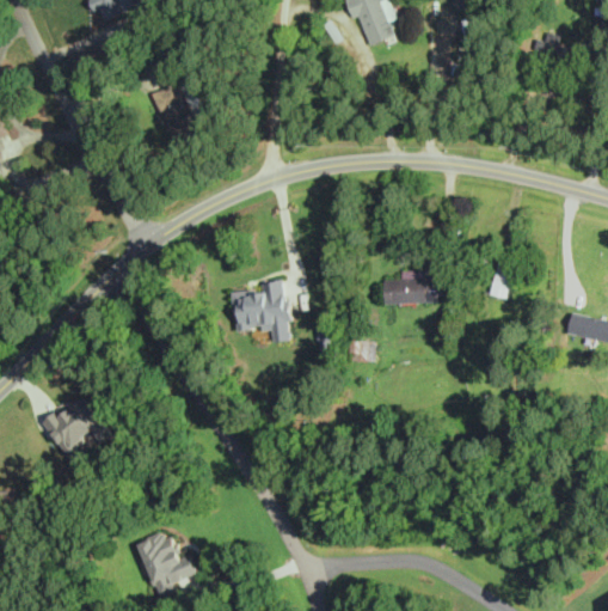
[(88,0),(98,20),(143,2),(142,0),(88,0)]
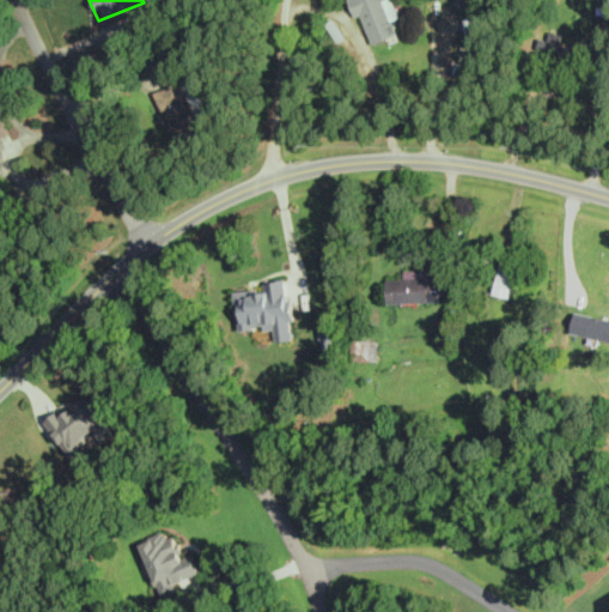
[(346,0),(353,19),(360,17),(370,46),(395,37),(381,0),(346,0)]
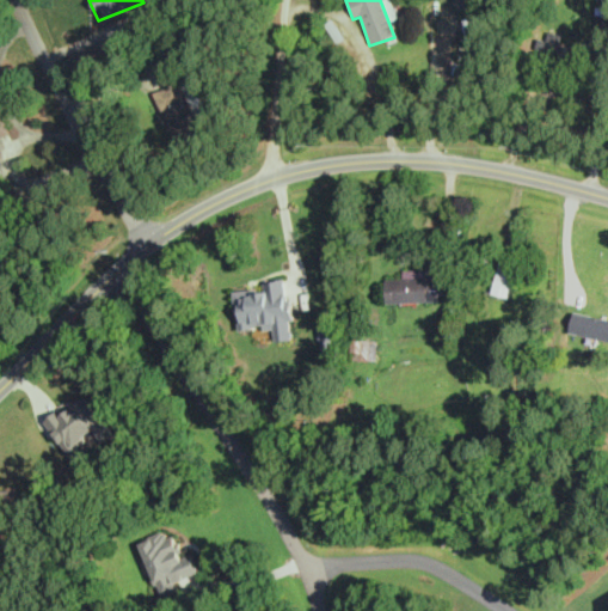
[(454,0),(454,13),(477,13),(477,0),(454,0)]
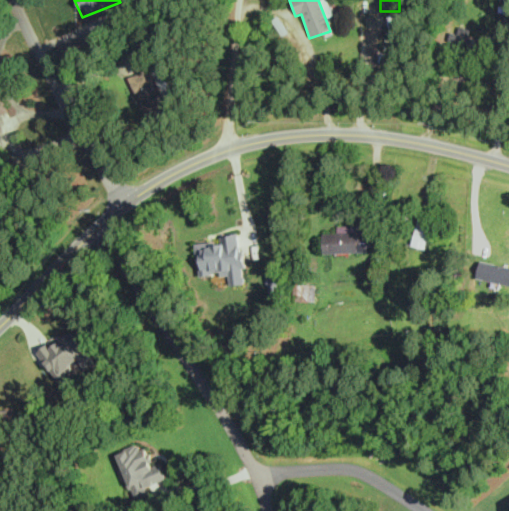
[(468,35),(469,32),(458,26),(450,39),(484,58),(490,48),(468,35)]
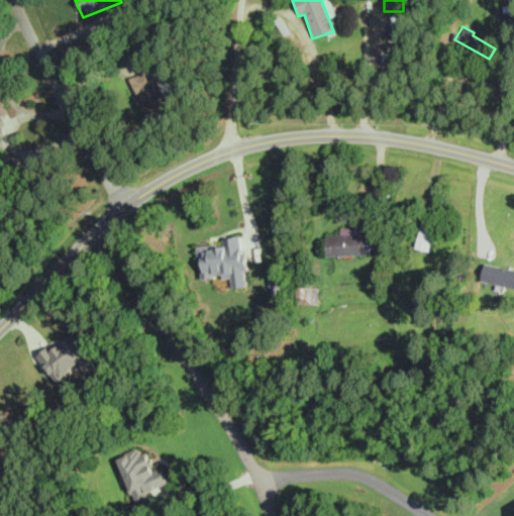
[(128,79),(147,126),(172,117),(153,69),(128,79)]
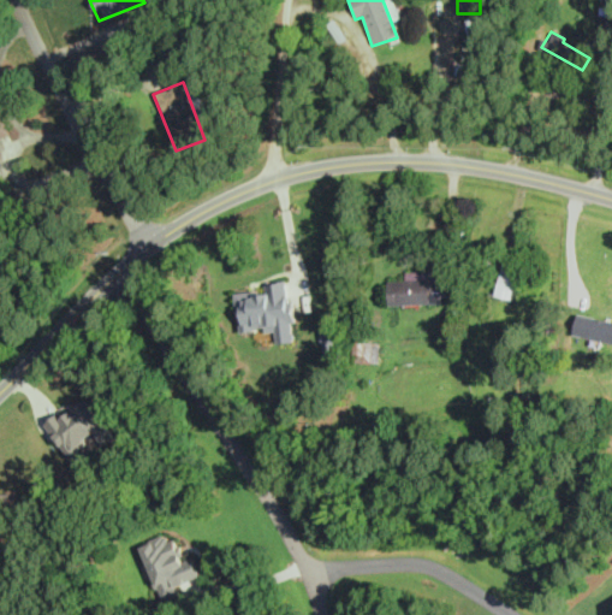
[(510,302),(520,267),(501,262),(493,297),(510,302)]
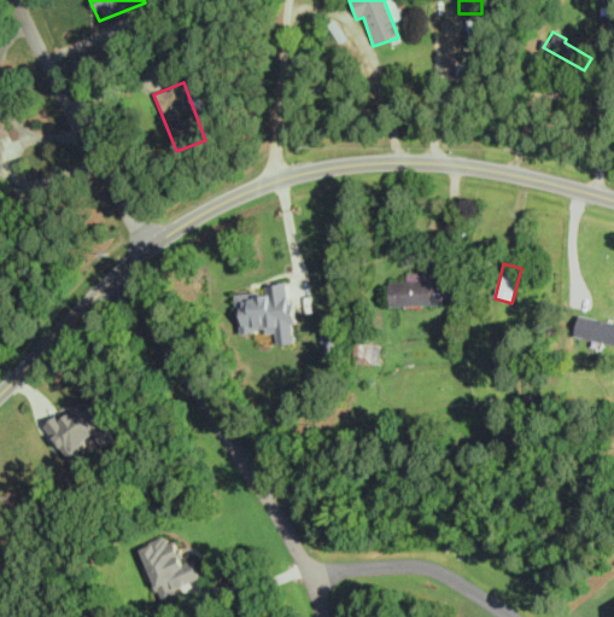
[(405,277),(405,284),(387,284),(387,307),(445,307),(445,277),(405,277)]
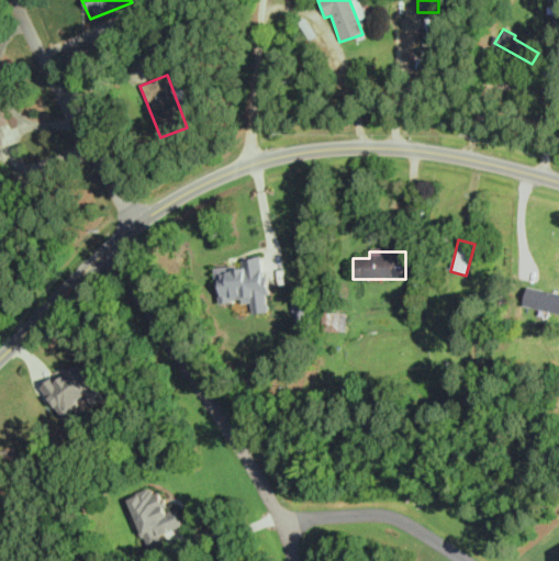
[(261,255),(268,294),(264,295),(267,313),(256,314),(253,296),(219,302),(214,268),(245,264),(244,259),(261,255)]
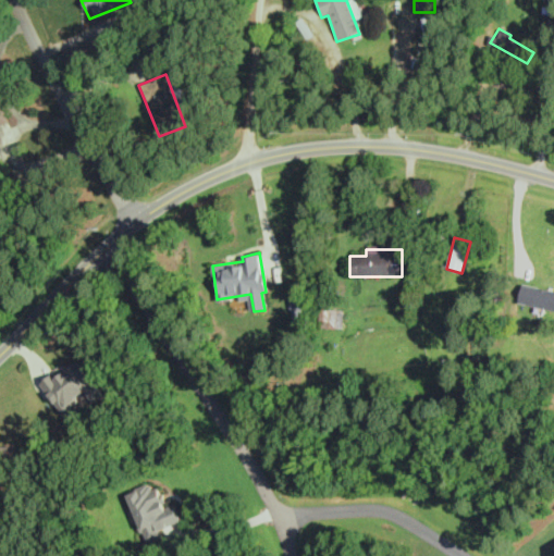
[(553,289),(520,283),(515,304),(553,312),(553,289)]
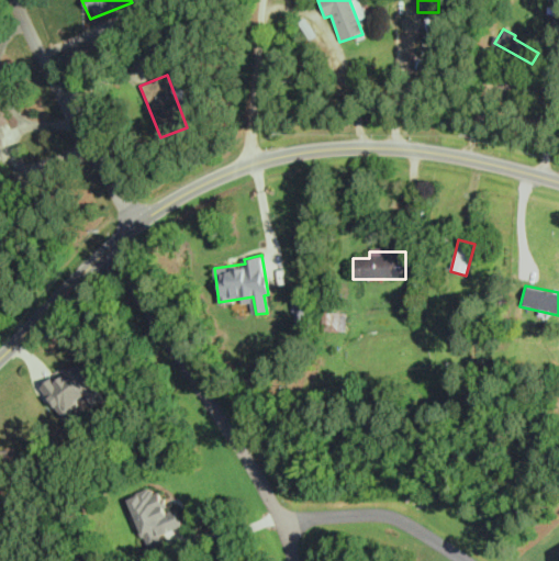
[(344,331),(344,314),(322,314),(322,331),(344,331)]
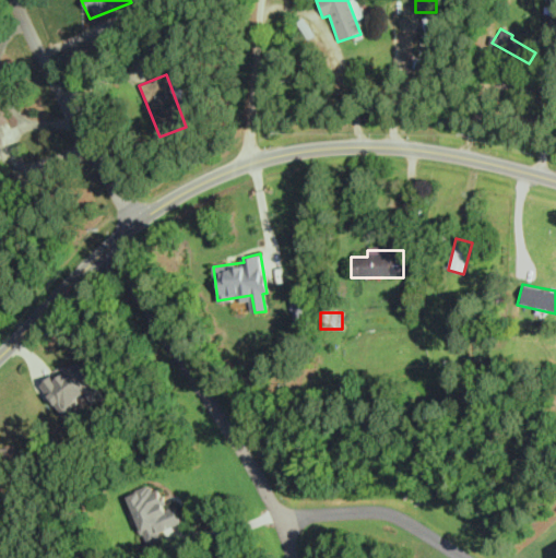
[(42,389),(68,417),(92,400),(96,404),(107,396),(78,359),(42,389)]
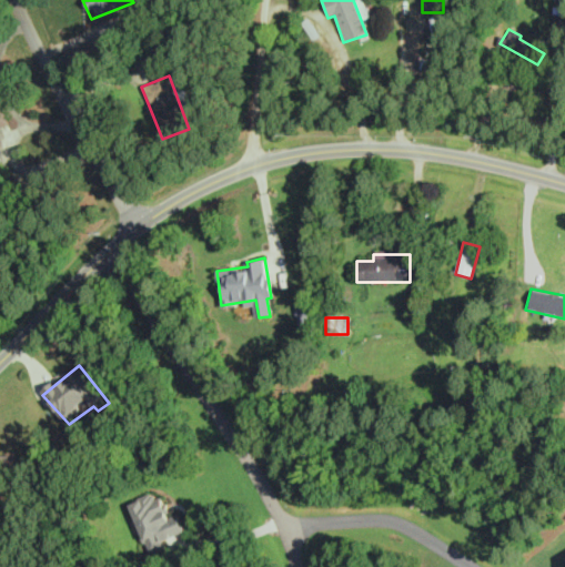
[(161,542),(184,534),(179,516),(167,520),(157,493),(129,503),(148,556),(164,549),(161,542)]
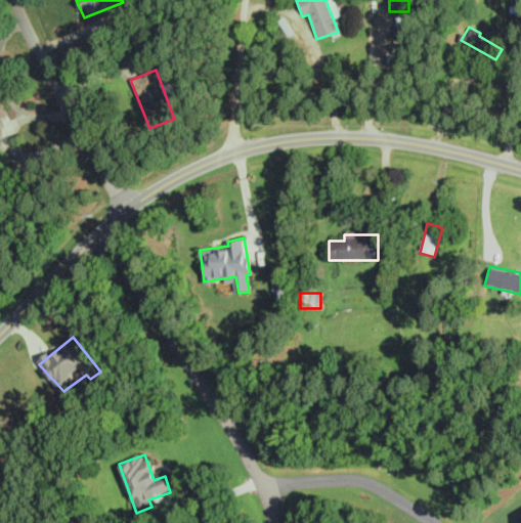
All buildings are outlined.
